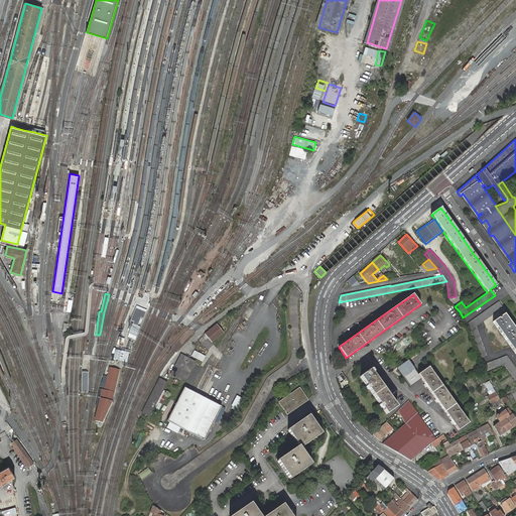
[(499,301),(468,325),(470,331),(480,358),(486,356),(476,327),(503,307),(499,301)]
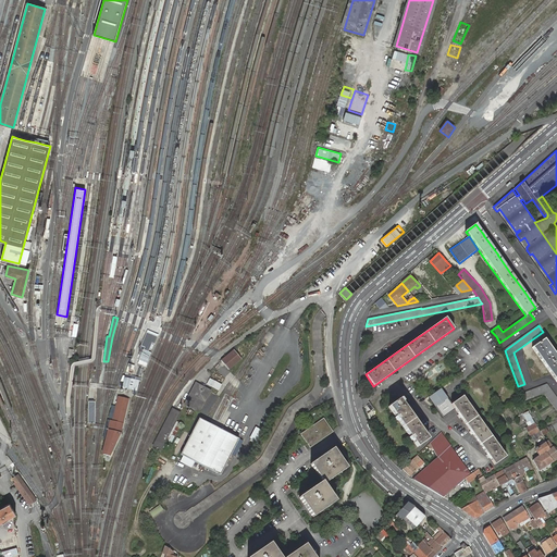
[(556,356),(552,348),(544,338),(532,347),(556,382),(556,356)]
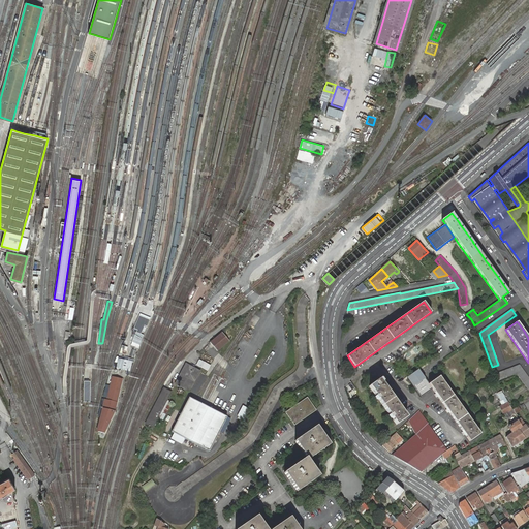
[(210,342),(217,351),(229,341),(222,332),(210,342)]
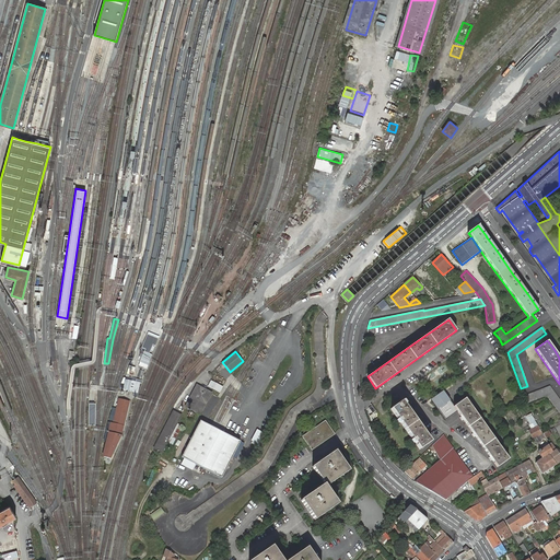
[(133,375),(136,366),(129,365),(127,373),(133,375)]
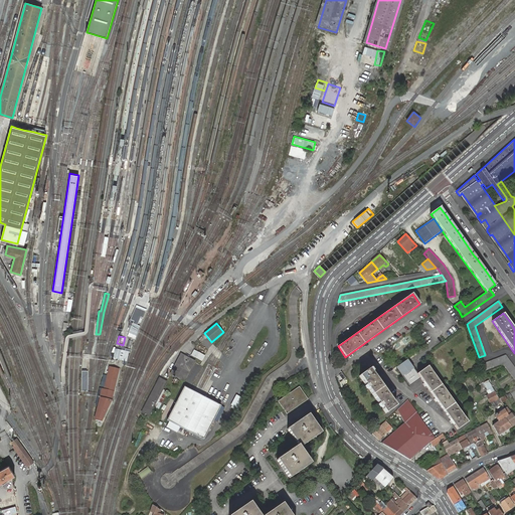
[(116,348),(114,357),(123,359),(122,364),(127,365),(130,351),(123,350),(123,349),(116,348)]
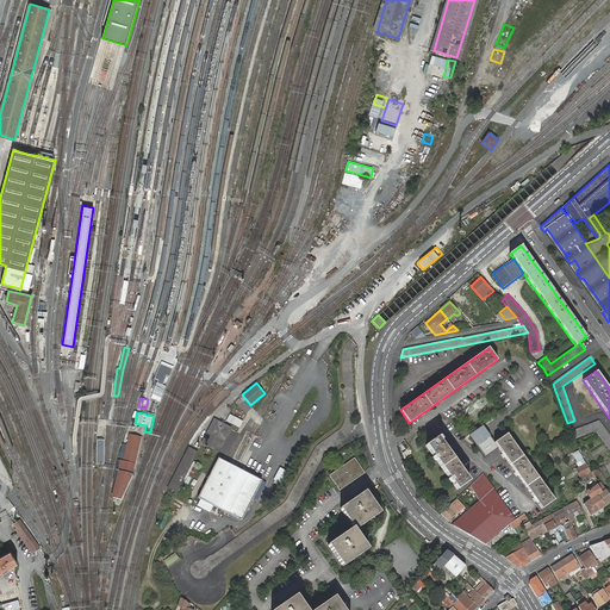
[(228,421),(240,427),(242,422),(230,415),(228,421)]
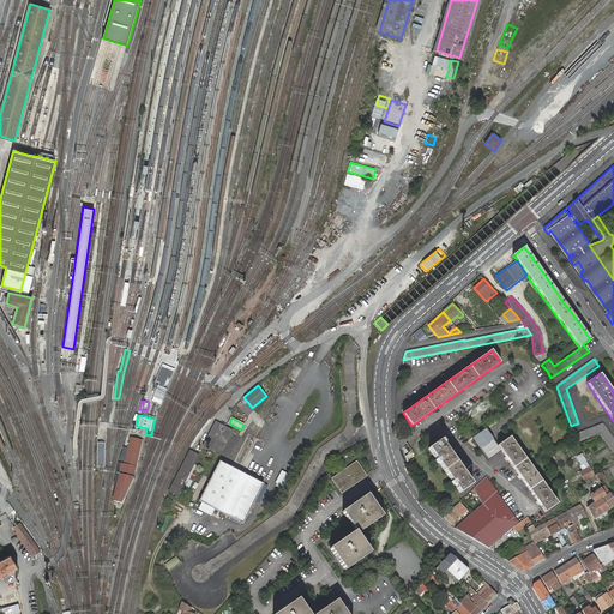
[(216,422),(214,426),(230,434),(232,431),(216,422)]
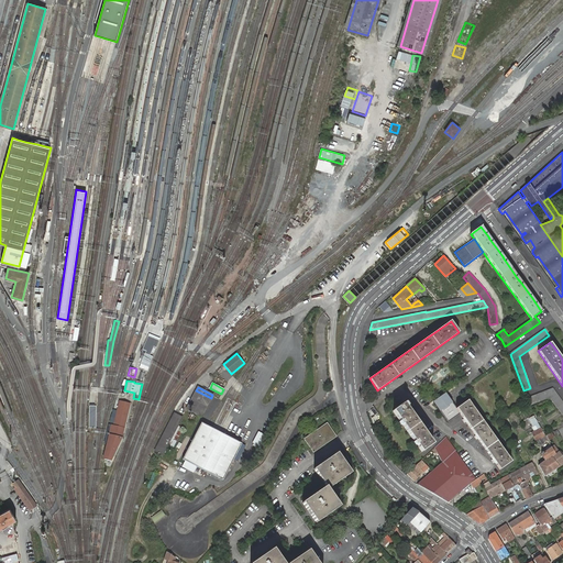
[(562,416),(562,403),(553,388),(526,398),(529,406),(550,398),(562,416)]
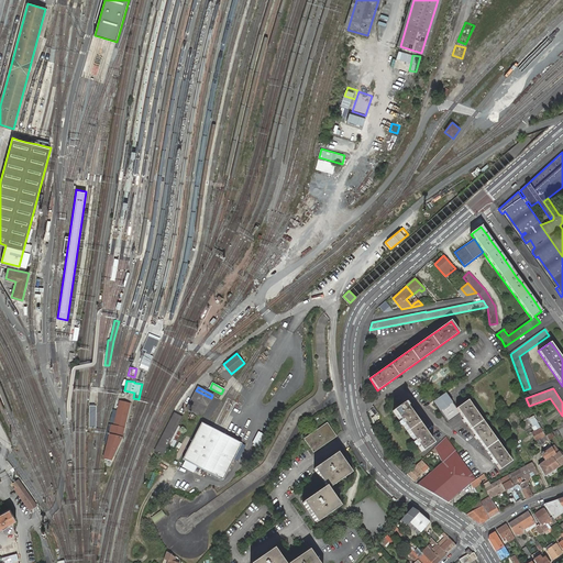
[(211,398),(196,390),(186,409),(201,417),(211,398)]
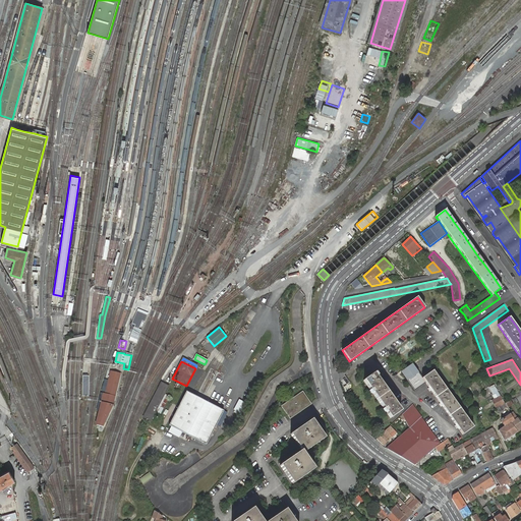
[(414,391),(425,383),(422,378),(412,364),(401,372),(414,391)]
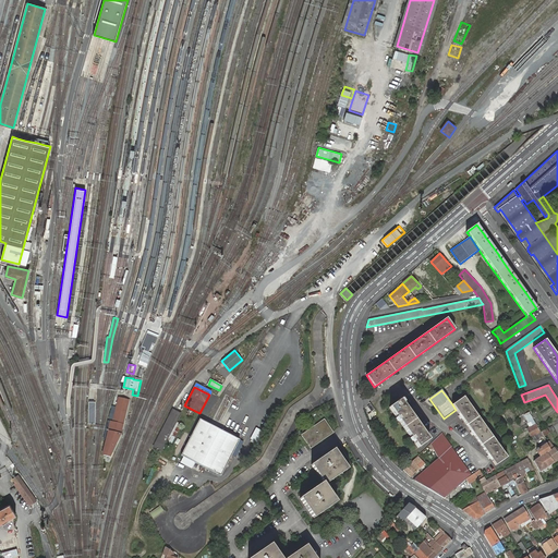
[(130,400),(118,397),(112,421),(123,424),(130,400)]
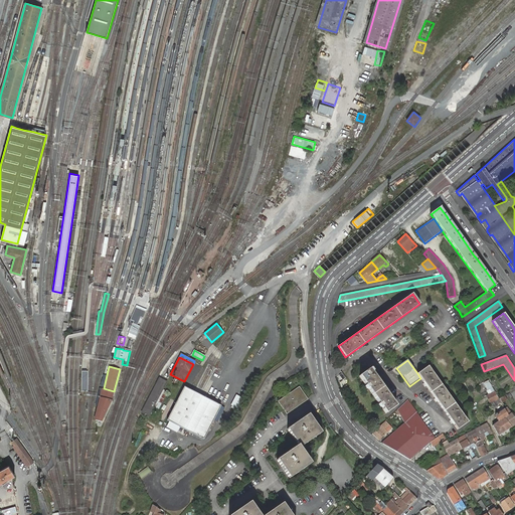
[(417,373),(420,378),(424,383),(425,385),(435,398),(437,401),(440,405),(441,406),(451,420),(457,430),(468,422),(462,413),(427,366),(417,373)]
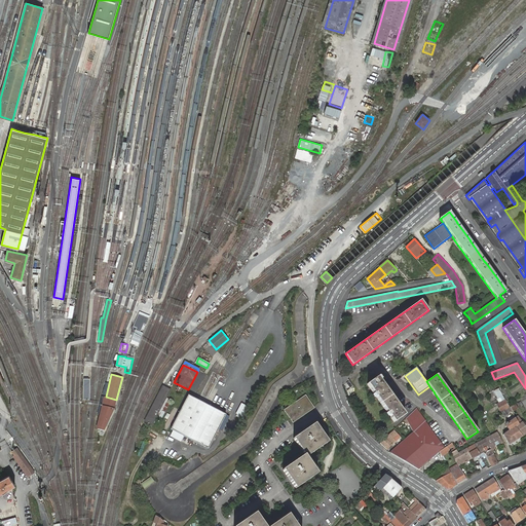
[(381,379),(378,376),(367,384),(374,393),(373,395),(375,398),(376,397),(387,413),(386,413),(388,416),(389,416),(395,422),(405,415),(400,408),(398,405),(386,388),(384,386),(380,380),(381,379)]
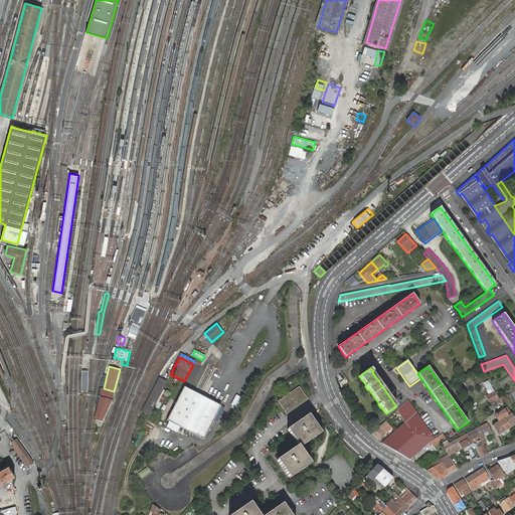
[(153,408),(162,389),(166,382),(159,378),(142,411),(149,415),(150,414),(151,414),(154,409),(153,408)]
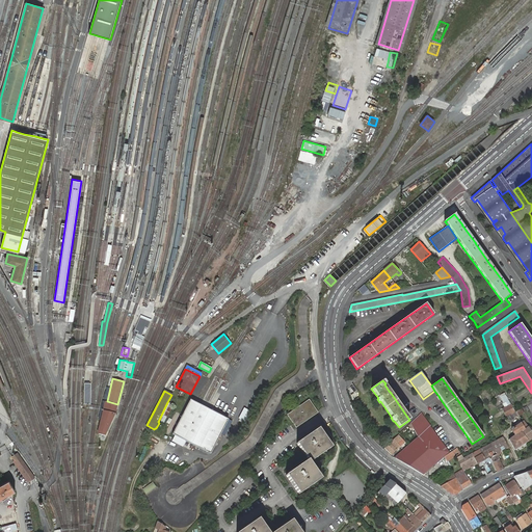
[(505,407),(503,408),(507,417),(515,411),(511,404),(505,393),(499,396),(505,407)]
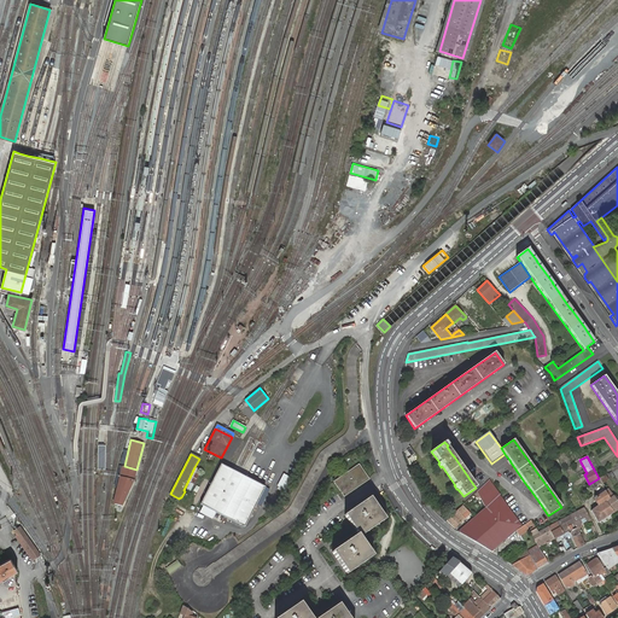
[(359,464),(333,482),(344,496),(369,479),(359,464)]
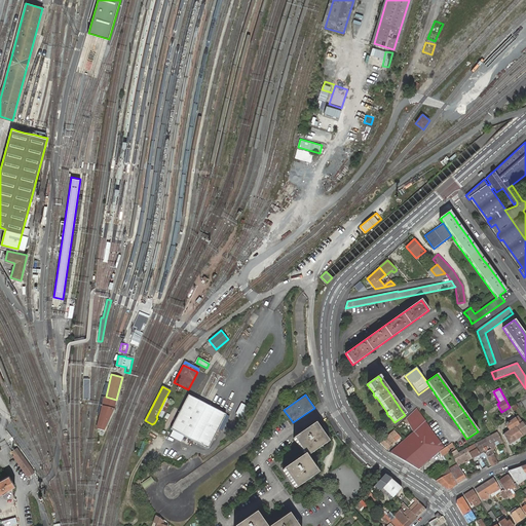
[(210,449),(226,414),(201,402),(194,399),(189,396),(172,429),(210,449)]
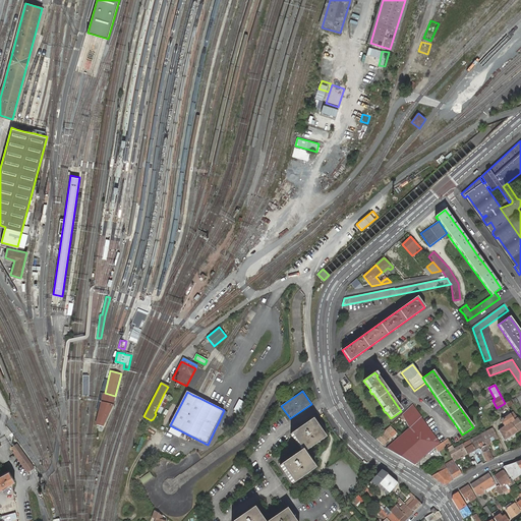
[(96,424),(102,426),(112,404),(113,405),(115,396),(105,393),(103,393),(97,419),(96,424)]
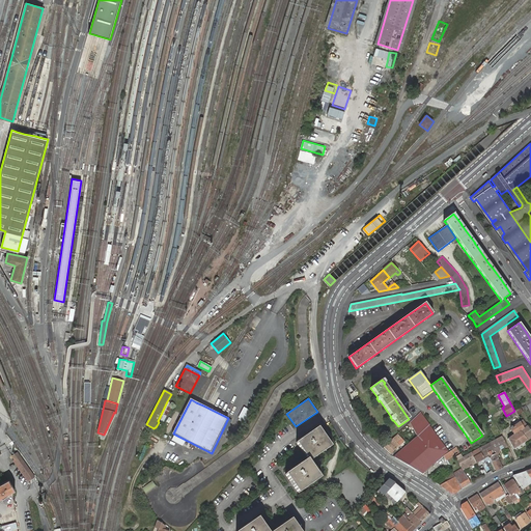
[(171,404),(167,401),(158,421),(159,422),(162,423),(171,404)]
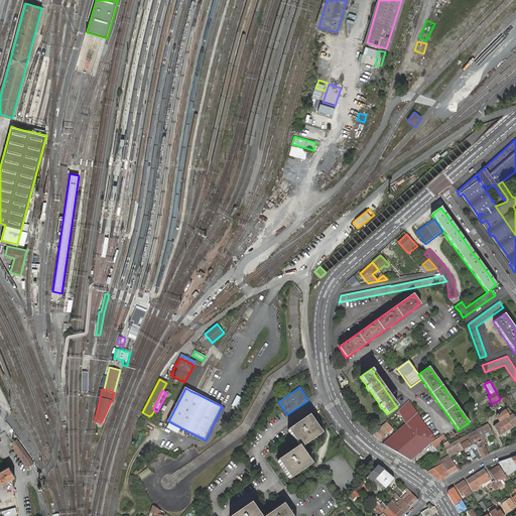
[(405,423),(382,443),(410,461),(430,443),(435,438),(417,413),(408,400),(405,403),(398,410),(400,414),(405,423)]
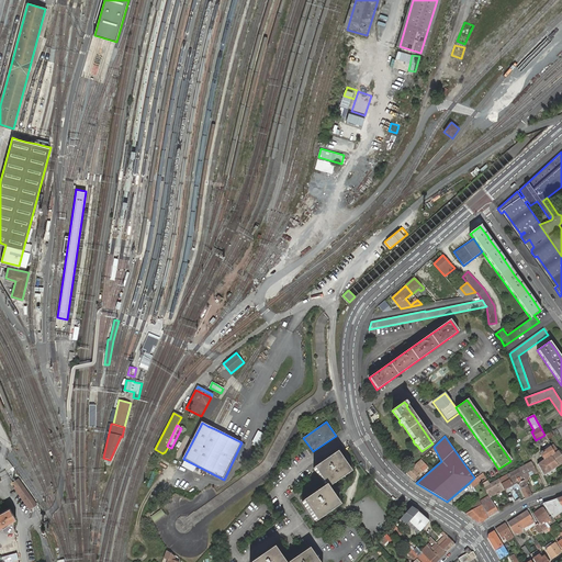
[(553,445),(551,447),(554,453),(551,456),(558,465),(561,462),(561,456),(558,451),(553,445)]
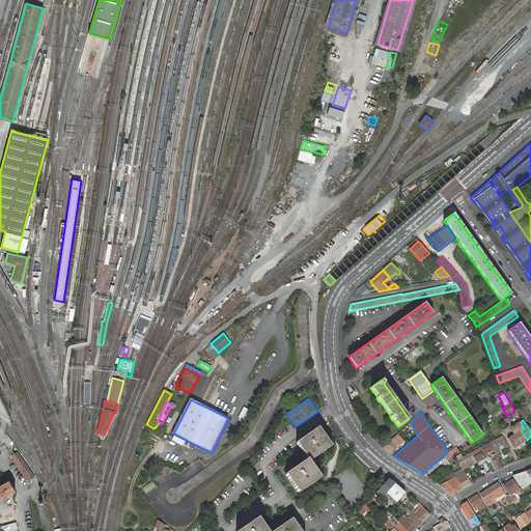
[(524,428),(521,422),(513,426),(512,426),(511,426),(510,426),(510,427),(510,428),(511,428),(510,429),(513,435),(508,439),(513,449),(527,440),(521,430),(524,428)]
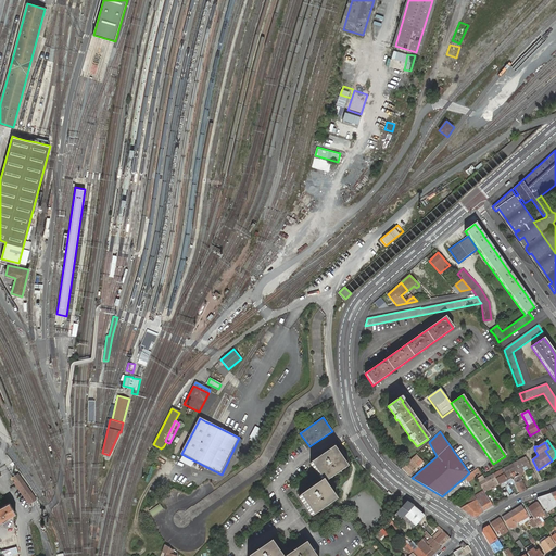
[(318,475),(321,480),(324,483),(348,467),(333,447),(310,464),(316,471),(318,475)]
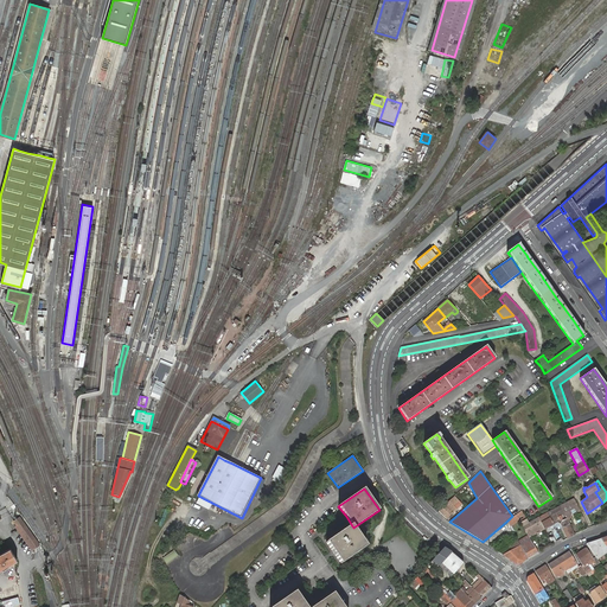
[(574,499),(566,503),(560,506),(566,516),(567,518),(568,522),(570,521),(568,515),(567,515),(566,512),(574,508),(579,516),(581,513),(577,506),(574,499)]
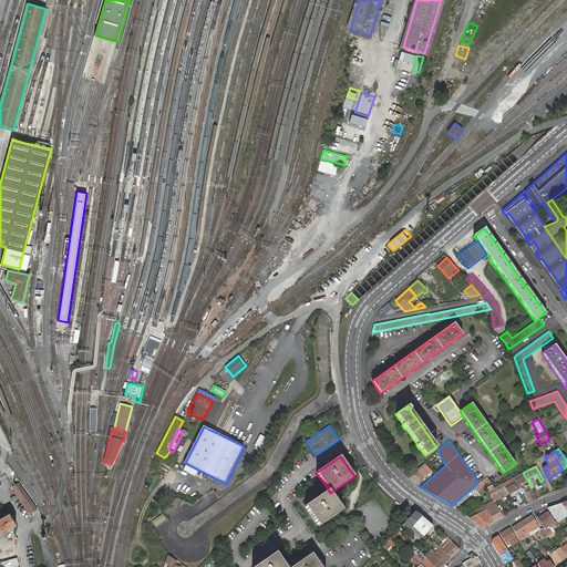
[(418,471),(410,477),(418,484),(426,476),(425,474),(423,476),(418,471)]
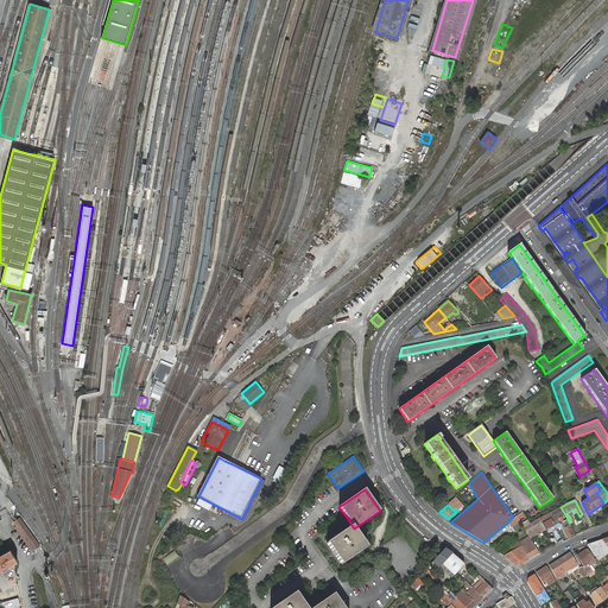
[(567,517),(561,507),(548,514),(555,525),(561,521),(563,519),(561,517),(563,515),(564,517),(567,517)]
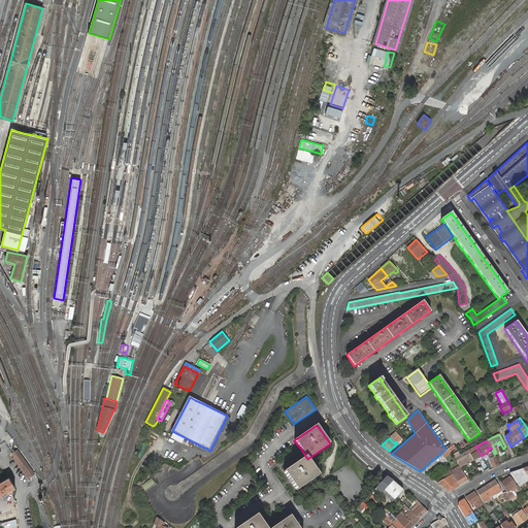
[(482,456),(475,447),(468,451),(473,460),(475,459),(477,458),(482,456)]
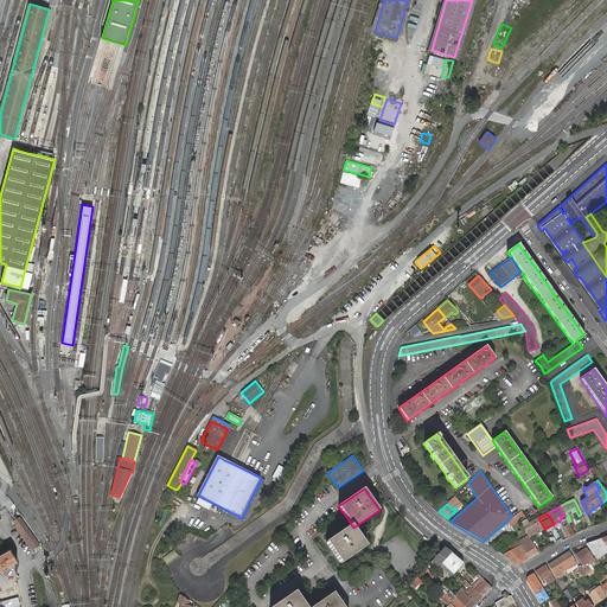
[(512,517),(506,522),(509,524),(510,528),(519,521),(518,518),(516,515),(513,516),(512,517)]
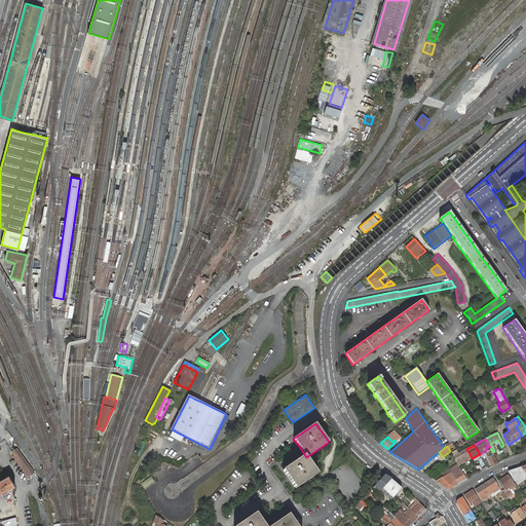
[(34,472),(27,462),(20,452),(17,449),(12,452),(13,454),(14,455),(22,465),(21,466),(28,477),(34,472)]
